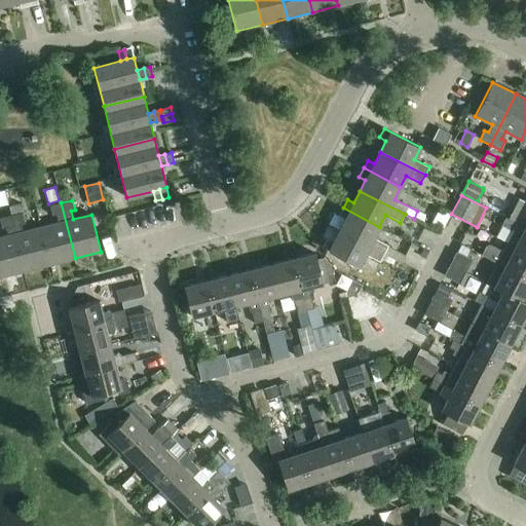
[(58,223),(40,227),(49,264),(75,258),(61,202),(49,205),(52,216),(57,215),(58,223)]
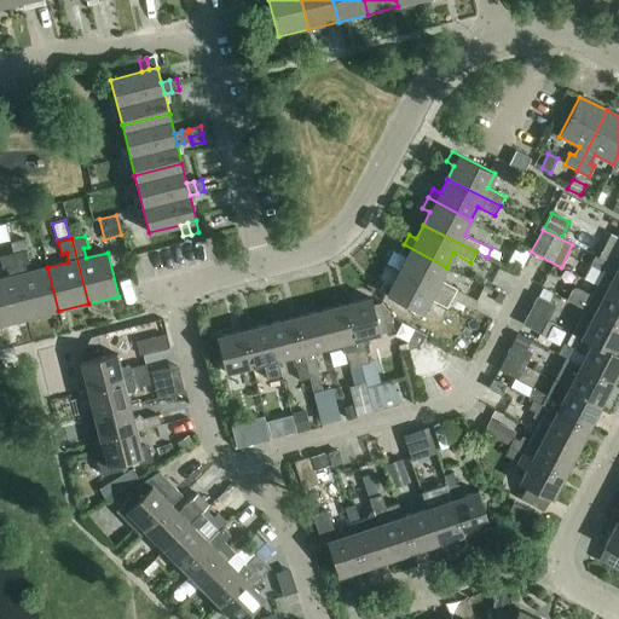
[(25,241),(10,244),(12,254),(25,250),(28,250),(25,241)]
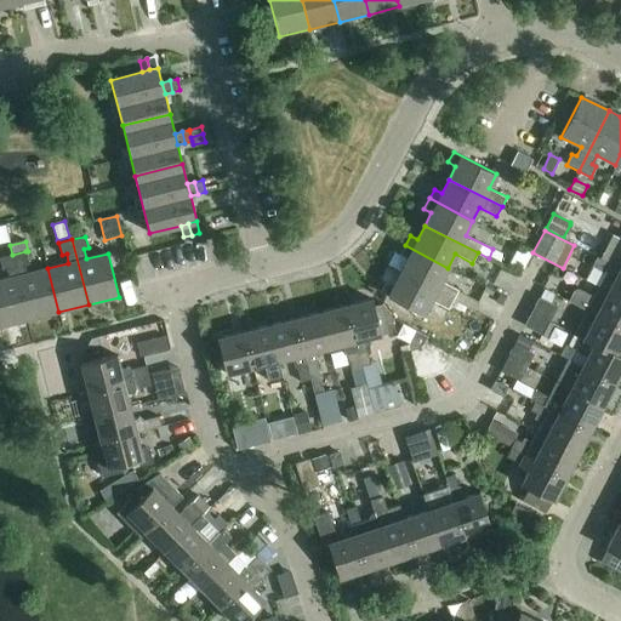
[(408,258),(400,272),(454,298),(457,291),(459,290),(442,281),(448,268),(405,245),(399,255),(408,258)]
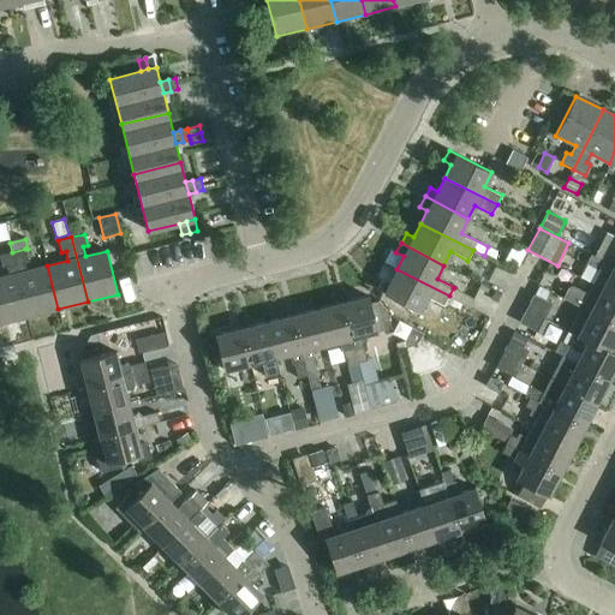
[(25,249),(12,252),(29,317),(58,309),(47,266),(27,272),(24,262),(29,261),(25,249)]
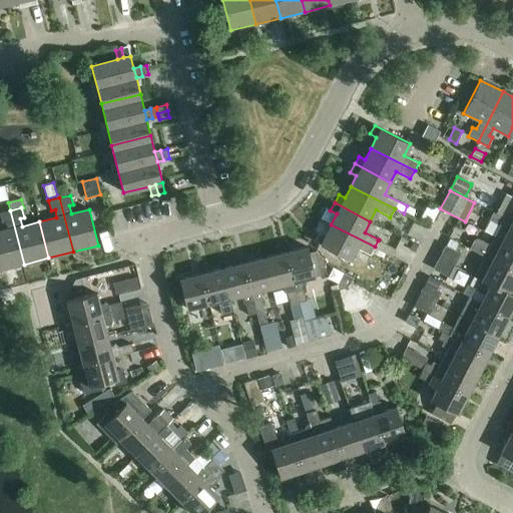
[(8,229),(0,231),(0,270),(24,265),(10,210),(0,212),(0,214),(2,222),(6,221),(8,229)]
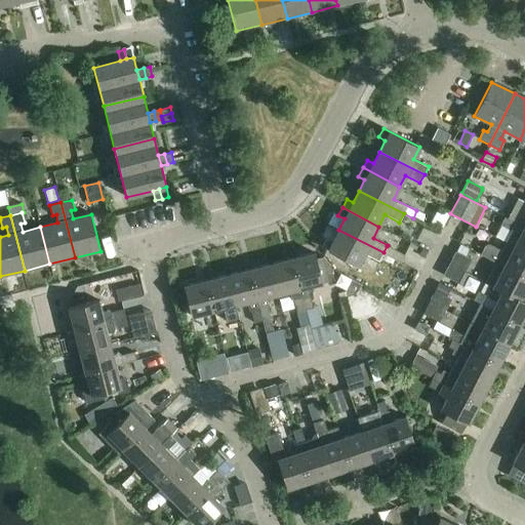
[(510,236),(506,243),(524,252),(524,228),(524,227),(523,228),(505,217),(500,226),(506,229),(503,233),(510,236)]
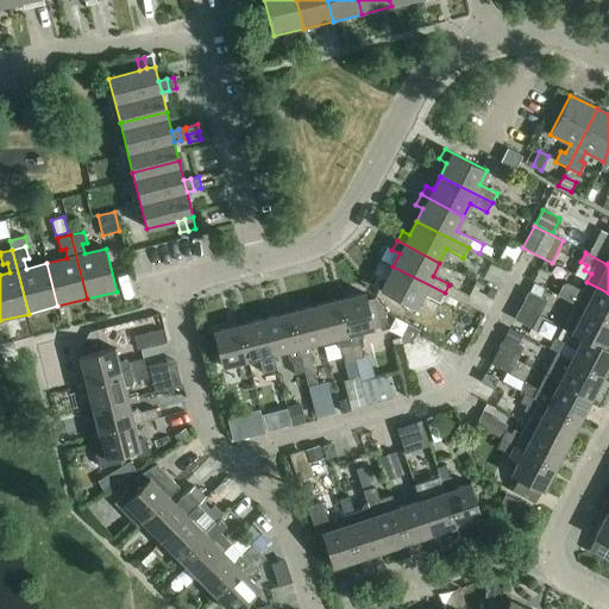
[(445,293),(393,267),(385,281),(378,276),(372,287),(415,308),(422,295),(440,303),(445,295),(445,293)]
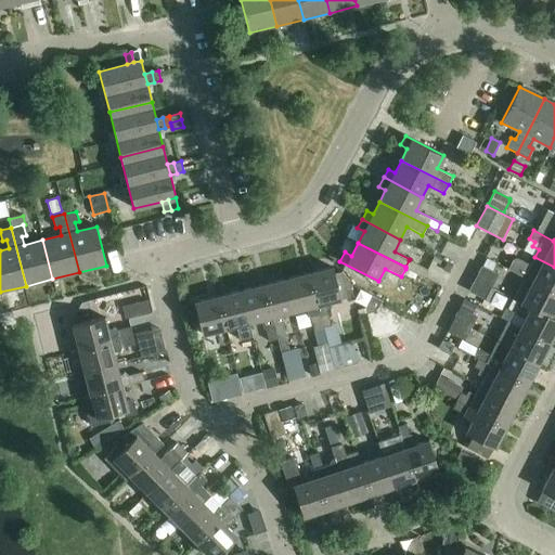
[(508,269),(524,276),(554,293),(554,267),(534,257),(530,265),(517,258),(514,259),(508,269)]
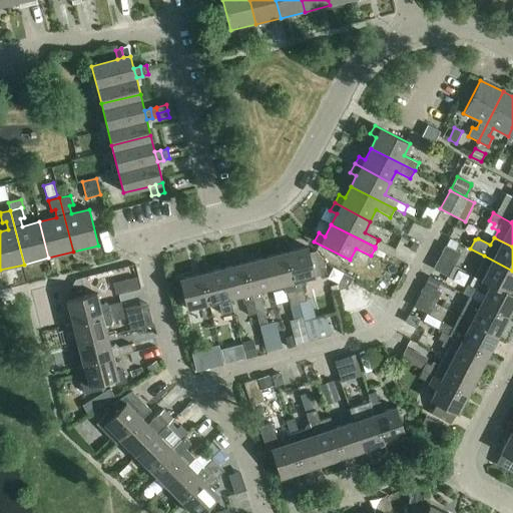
[(455,250),(458,244),(450,239),(446,246),(455,250)]
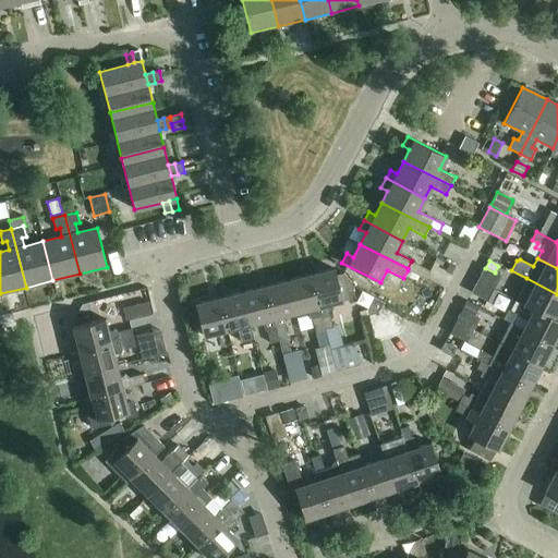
[(408,268),(408,270),(426,280),(429,271),(411,262),(408,268)]
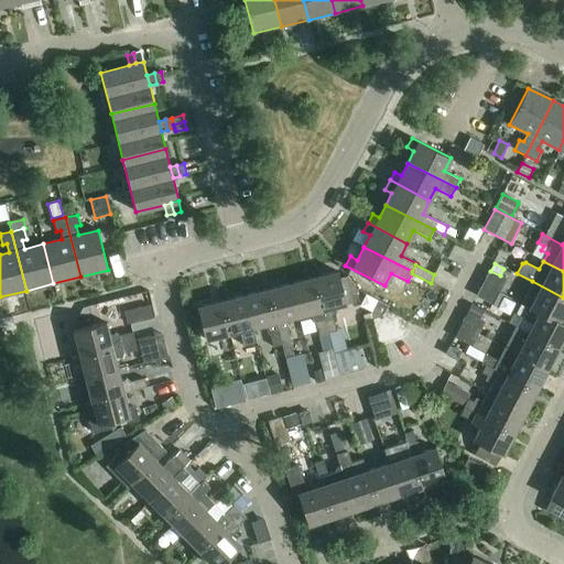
[(337,272),(314,278),(327,333),(336,331),(333,317),(336,317),(333,307),(346,304),(339,279),(337,272)]
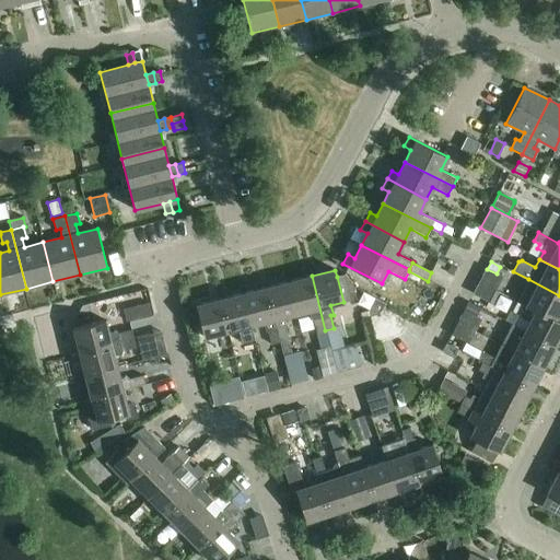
[(356,299),(352,283),(345,275),(337,277),(343,302),(356,299)]
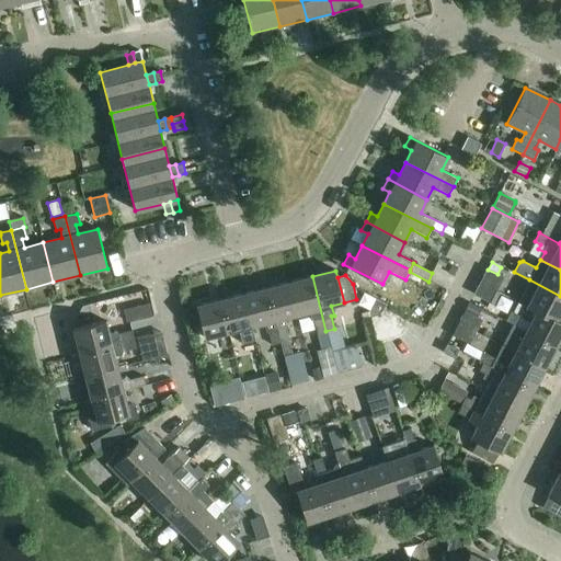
[(312,276),(289,283),(297,315),(309,311),(312,321),(313,320),(321,350),(330,347),(325,331),(312,276)]
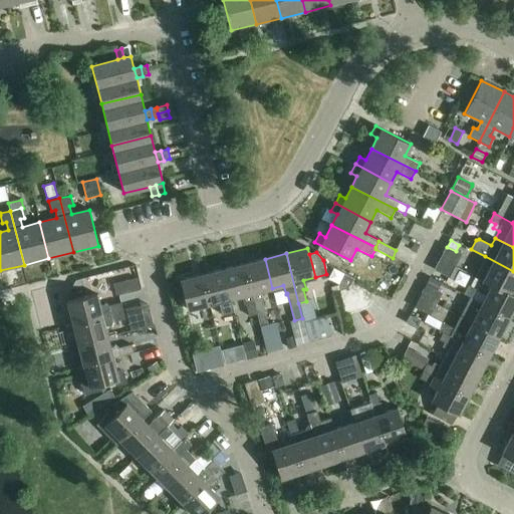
[(475,277),(482,281),(482,280),(510,293),(513,285),(513,271),(485,256),(474,277),(475,277)]
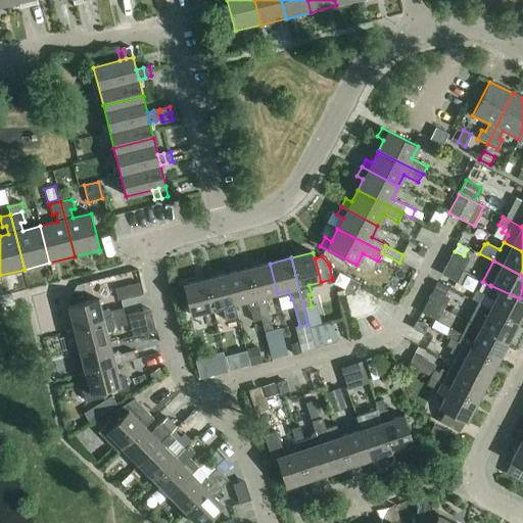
[(248,269),(260,319),(266,336),(274,334),(266,305),(268,304),(266,296),(277,293),(270,264),(248,269)]
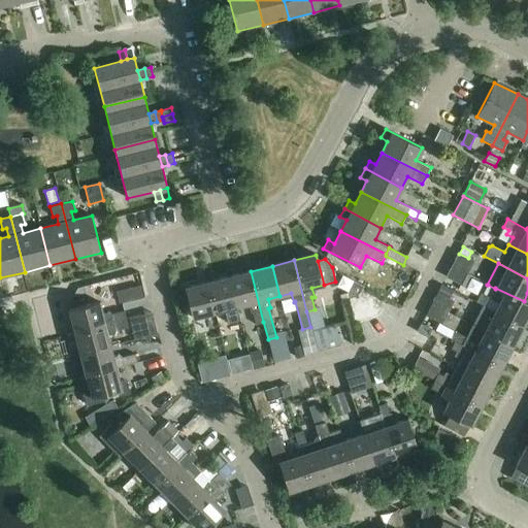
[(255,324),(263,322),(251,271),(229,276),(236,306),(248,304),(251,312),(252,311),(255,324)]
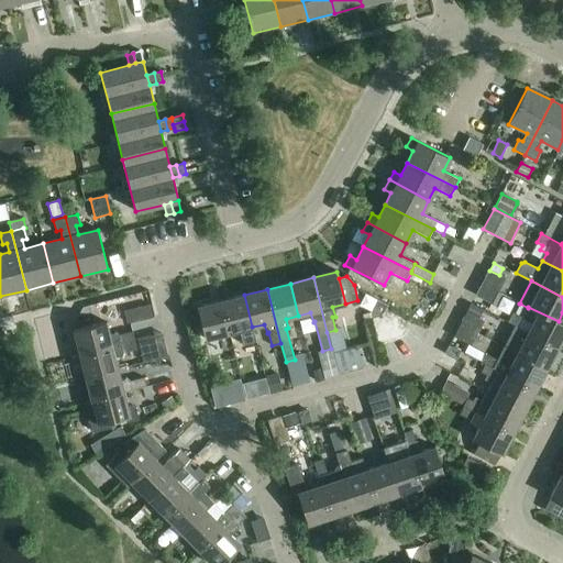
[(252,327),(244,295),(221,301),(229,333),(239,331),(243,344),(256,341),(252,327)]
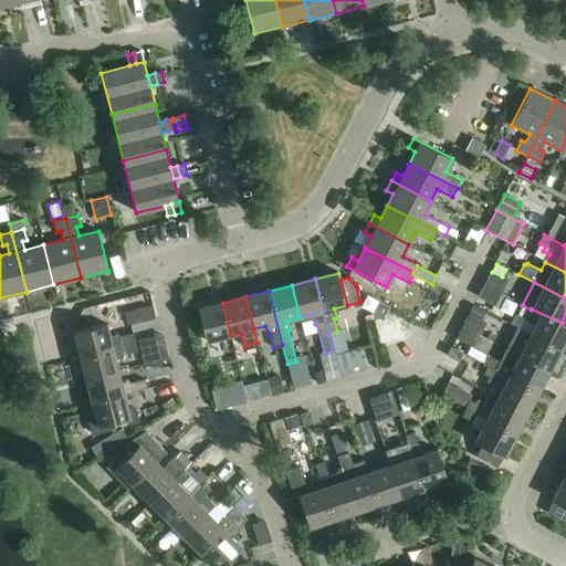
[(379,302),(373,314),(374,320),(384,317),(390,307),(379,302)]
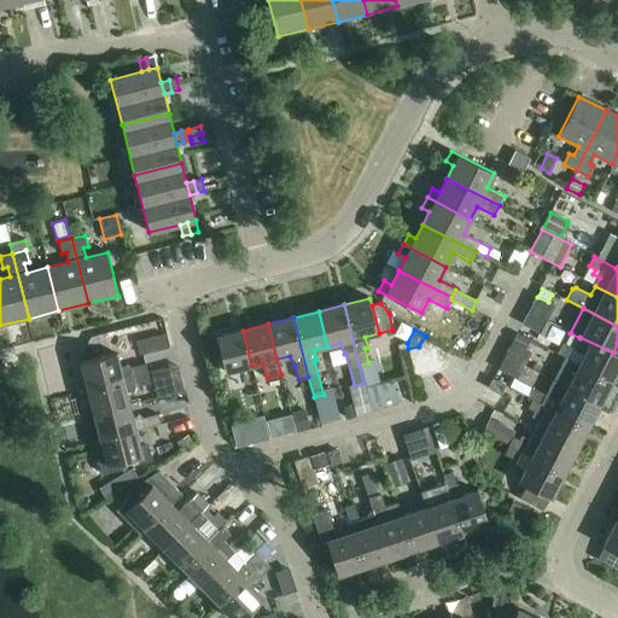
[(226,372),(251,366),(243,331),(216,337),(226,372)]
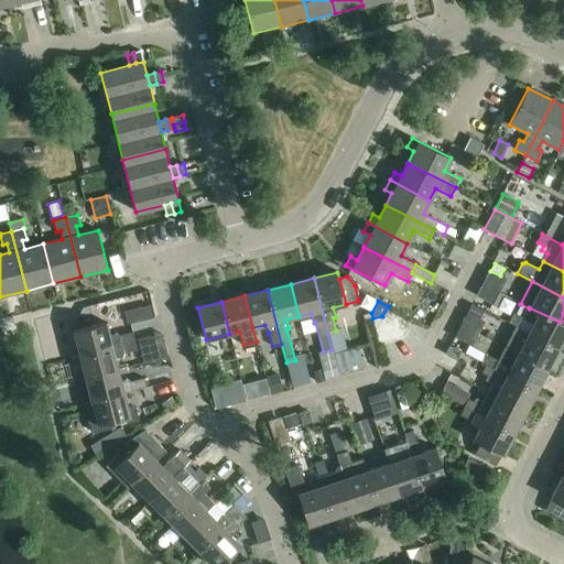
[(479,320),(484,311),(472,304),(467,314),(479,320)]
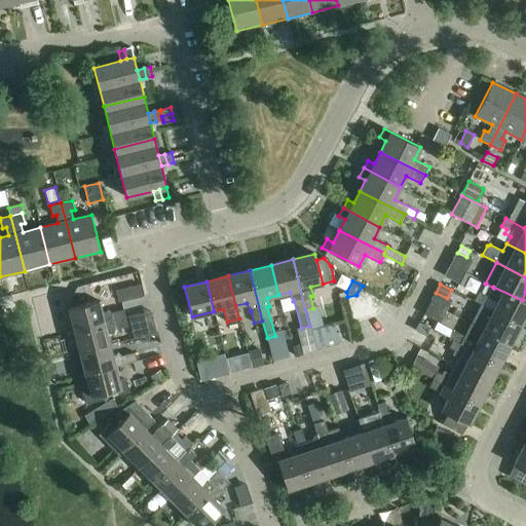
[(488,297),(493,288),(486,284),(481,294),(488,297)]
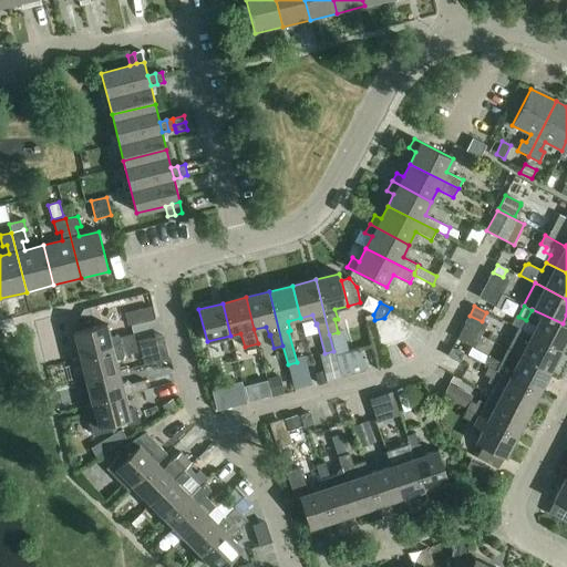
[(151,307),(138,310),(142,323),(154,320),(151,307)]
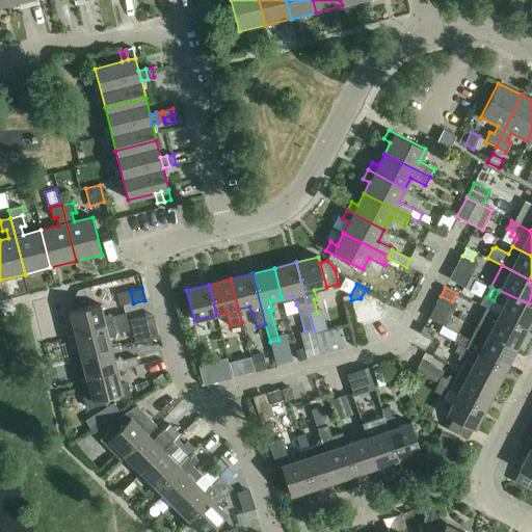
[(502,306),(498,314),(526,329),(531,317),(531,304),(528,303),(499,290),(499,291),(494,300),(502,306)]
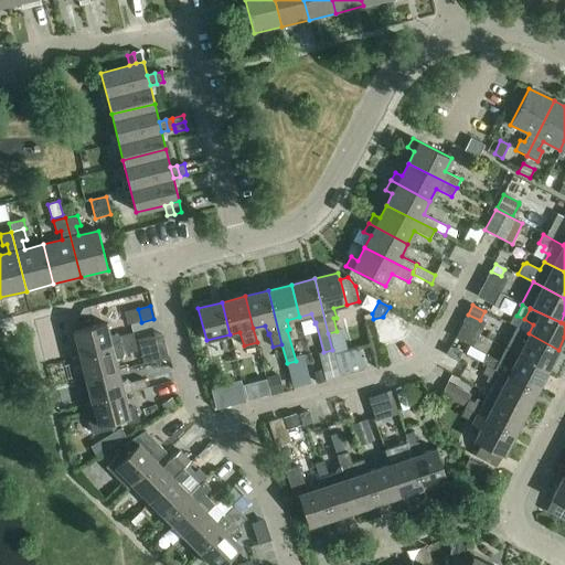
[(74,331),(80,355),(135,341),(132,332),(119,336),(118,336),(109,338),(106,323),(74,331)]
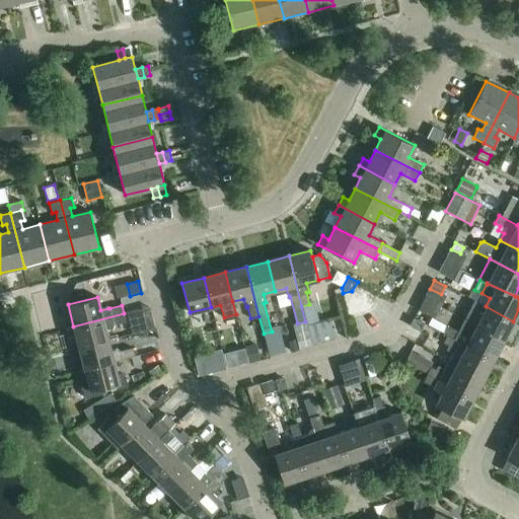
[(473,300),(463,319),(503,341),(513,321),(486,306),(473,300)]
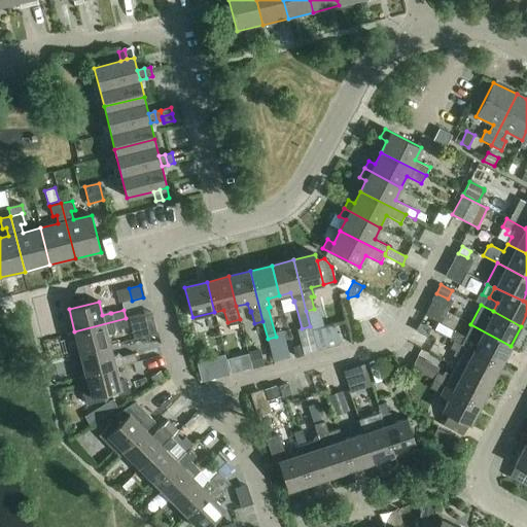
[(74,331),(79,353),(110,346),(107,335),(110,334),(113,335),(115,330),(128,326),(126,318),(74,331)]
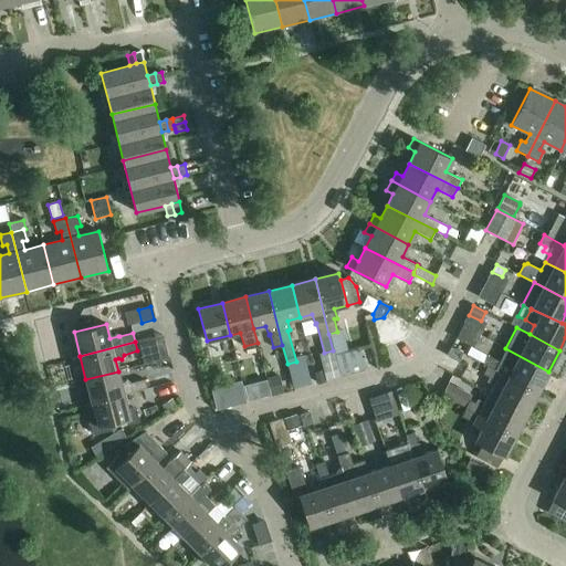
[(166,346),(140,353),(144,364),(169,358),(166,346)]
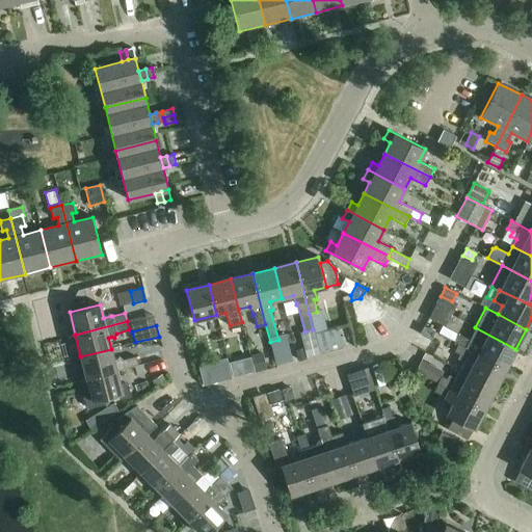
[(430,341),(435,333),(424,327),(420,336),(430,341)]
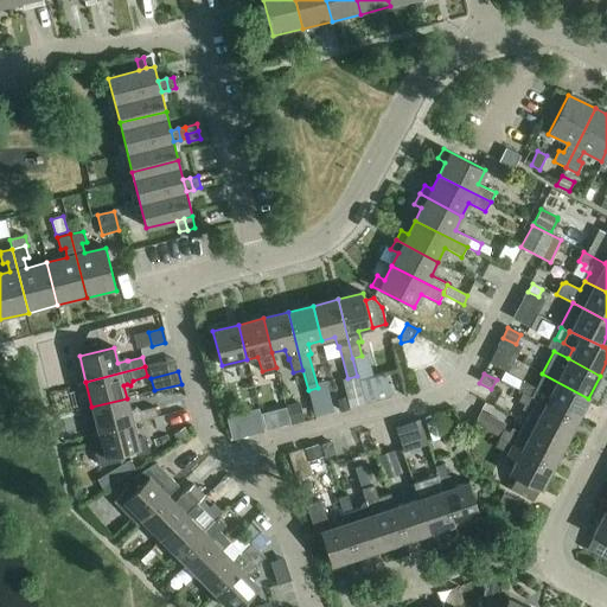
[(517,389),(522,391),(577,420),(588,398),(542,374),(535,388),(522,381),(517,389)]
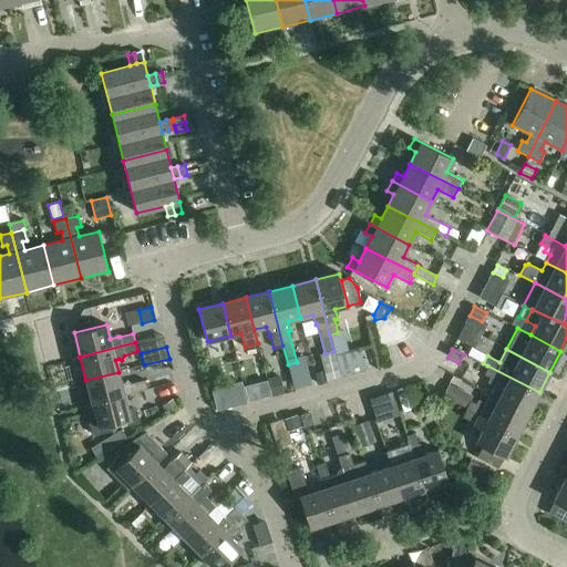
[(493,385),(488,394),(528,414),(539,392),(487,366),(483,374),(488,378),(486,381),(493,385)]
